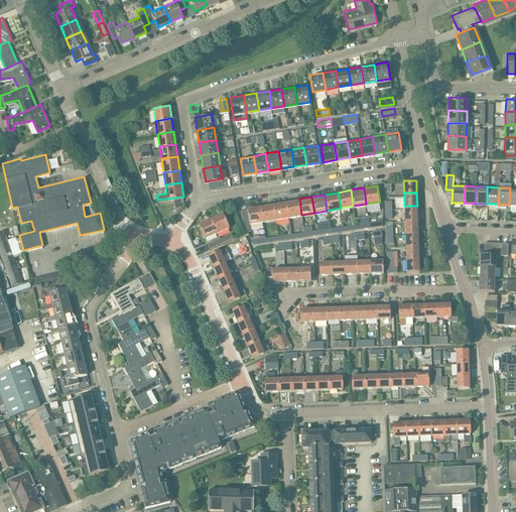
[(286,201),(288,217),(301,215),(299,199),(286,201)]
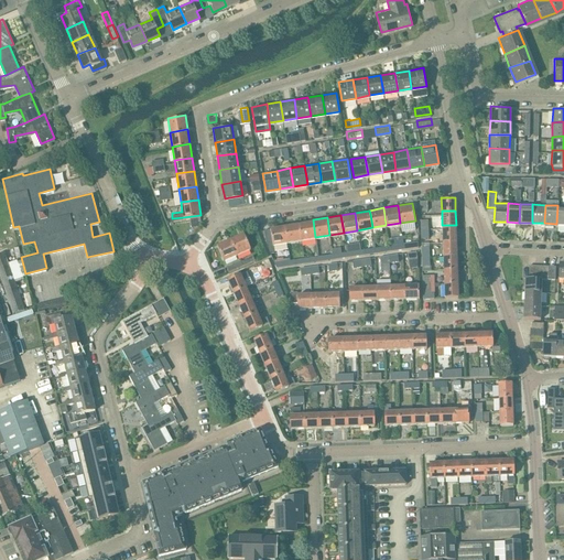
[(299,222),(301,239),(315,237),(313,219),(299,222)]
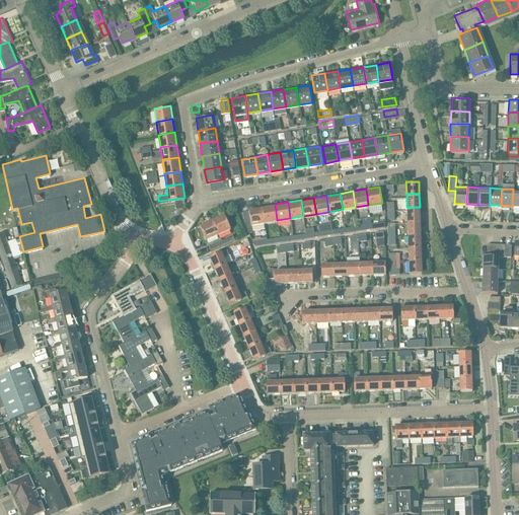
[(262,206),(264,222),(277,220),(275,204),(262,206)]
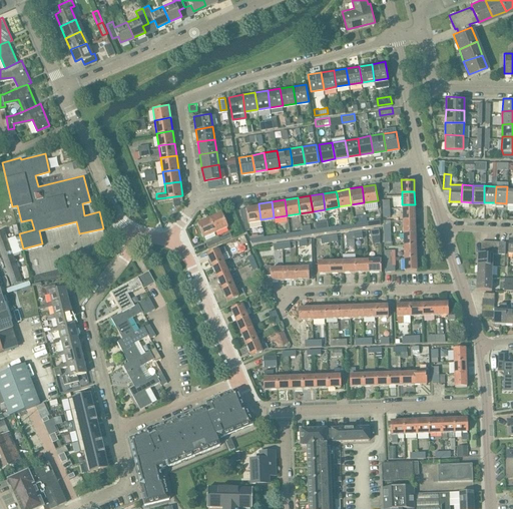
[(249,221),(261,219),(259,203),(239,206),(241,217),(245,225),(249,224),(249,221)]
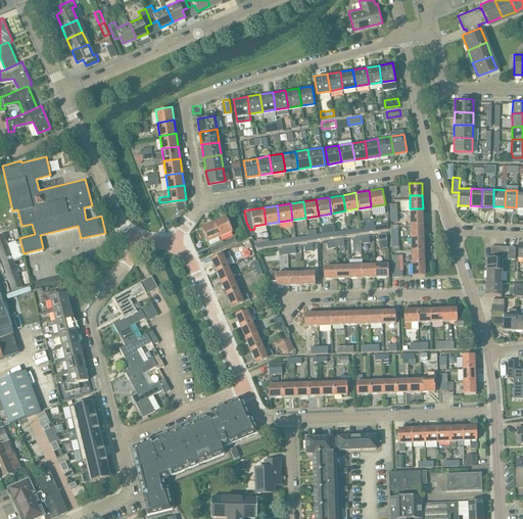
[(410,208),(411,222),(423,222),(423,208),(410,208)]
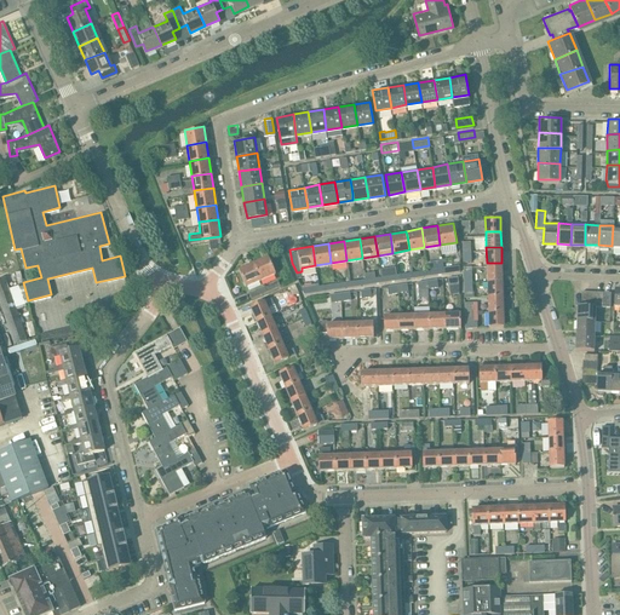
[(206,249),(202,256),(208,259),(212,253),(206,249)]
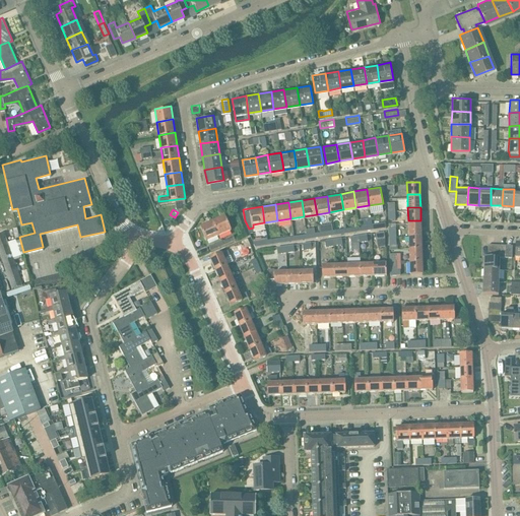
[(212,218),(218,234),(232,228),(224,213),(212,218)]
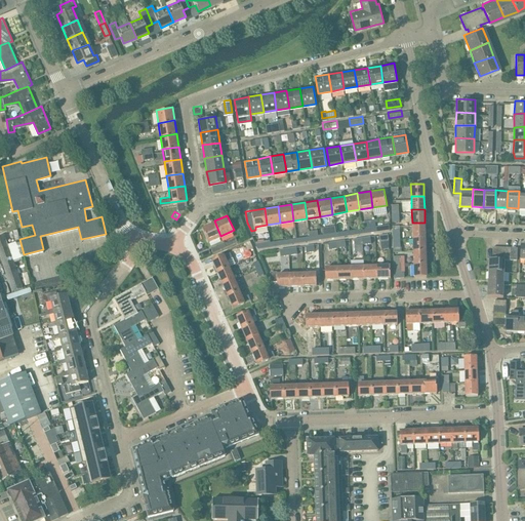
[(208,241),(220,236),(214,221),(202,226),(208,241)]
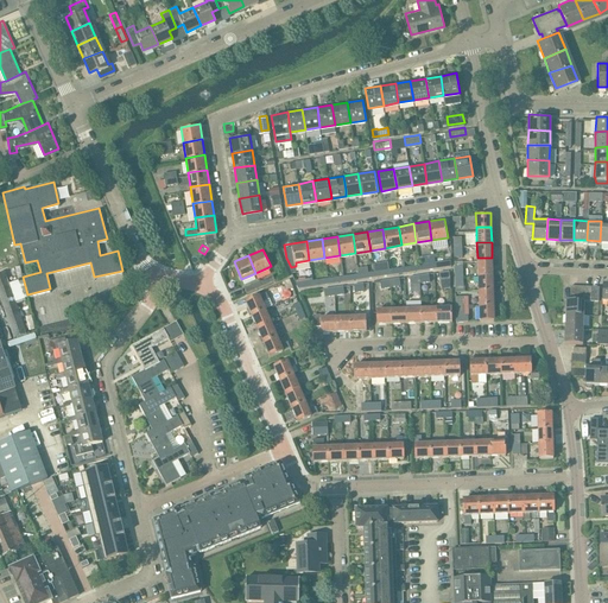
[(477,258),(477,273),(493,272),(492,258),(477,258)]
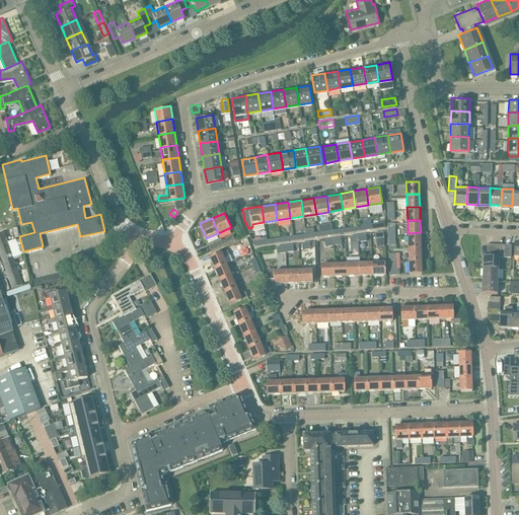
[(383,229),(374,230),(375,237),(384,235),(383,229)]
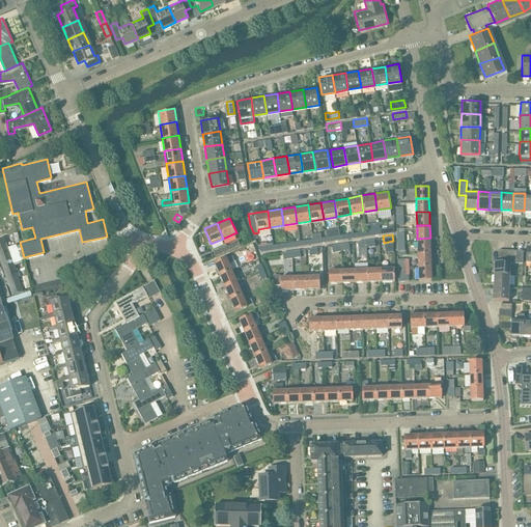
[(0,237),(0,258),(11,293),(23,289),(4,236),(0,237)]
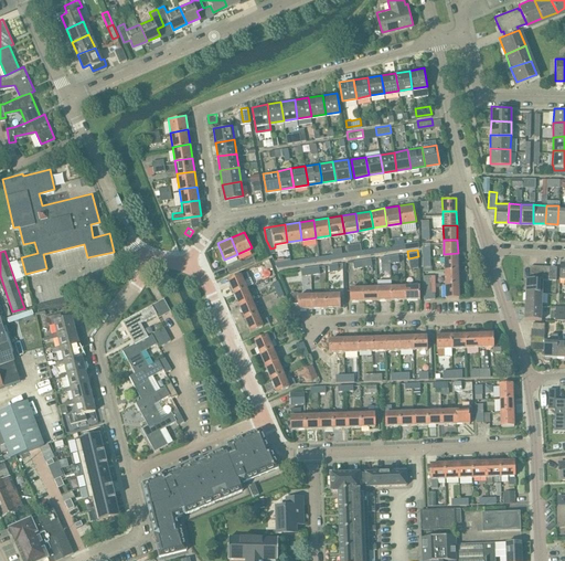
[(388,253),(390,261),(400,260),(398,252),(388,253)]
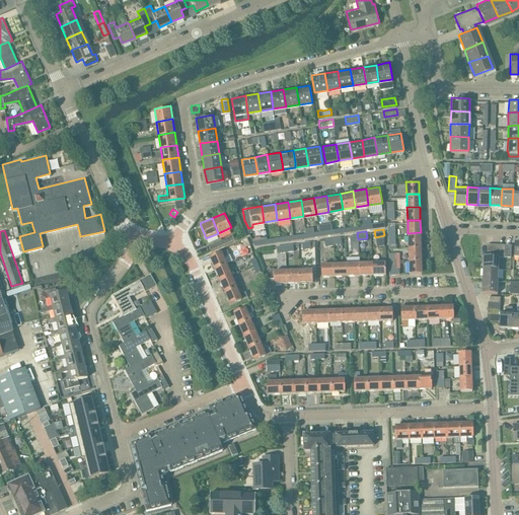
[(233,232),(221,237),(223,242),(235,237),(233,232)]
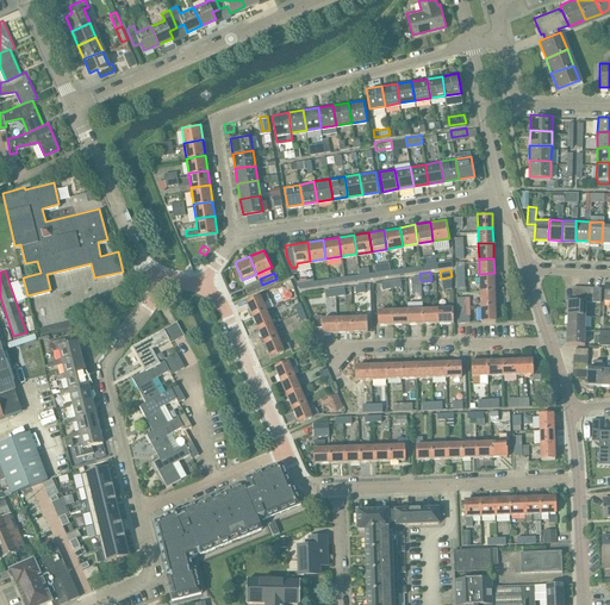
[(479,274),(480,289),(495,289),(495,273),(479,274)]
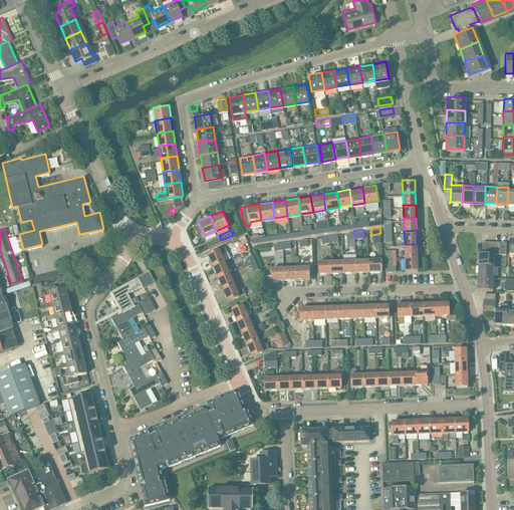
[(329,234),(330,241),(338,239),(337,233),(329,234)]
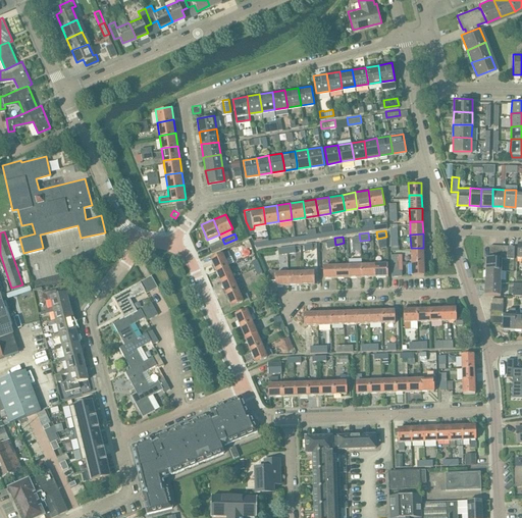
[(248,238),(241,241),(244,247),(250,244),(248,238)]
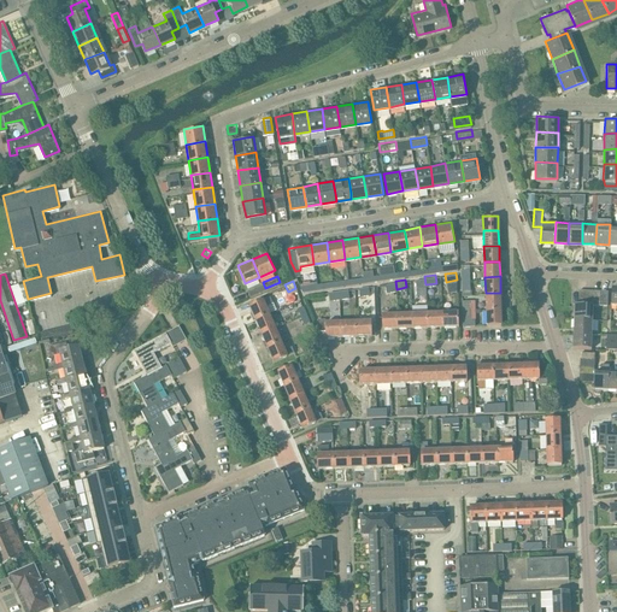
[(386,290),(397,289),(395,281),(385,282),(386,290)]
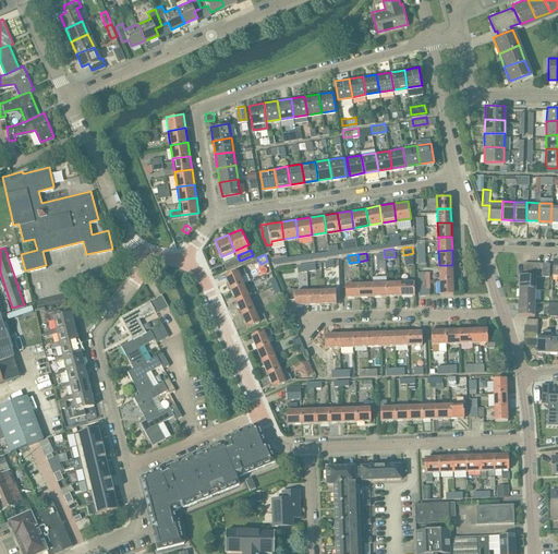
[(226,266),(240,261),(238,255),(225,262),(226,266)]
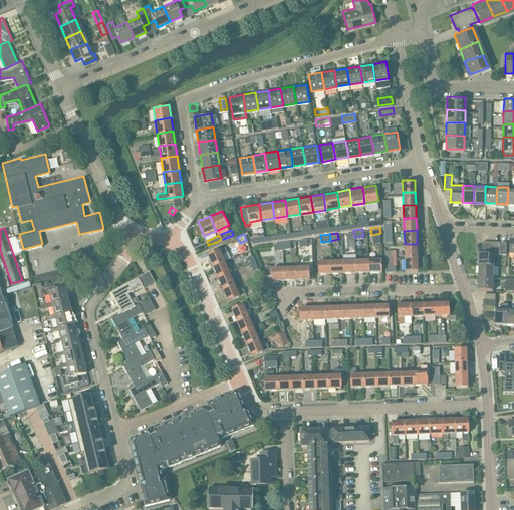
[(308,244),(307,237),(298,238),(299,245),(308,244)]
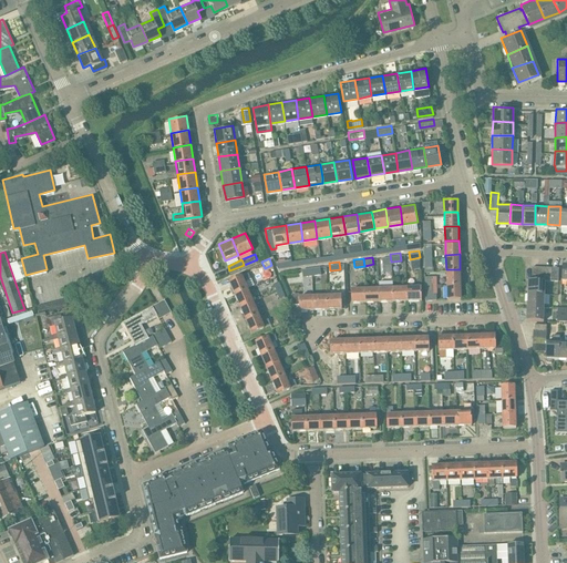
[(311,265),(312,273),(322,272),(320,264),(311,265)]
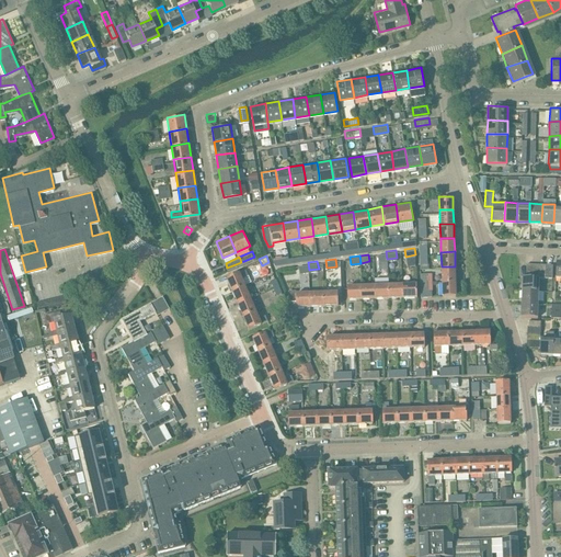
[(300,272),(309,270),(308,262),(299,264),(300,272)]
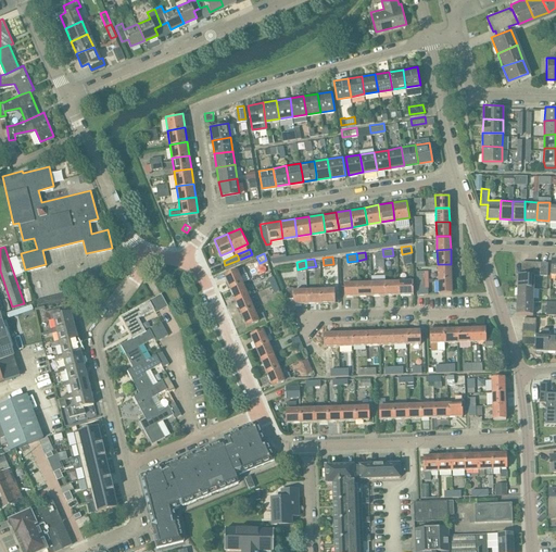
[(438,264),(438,277),(452,277),(451,264),(438,264)]
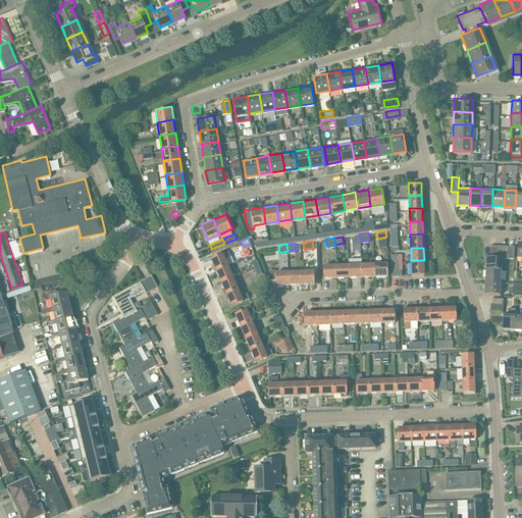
[(210,256),(215,268),(227,262),(233,259),(231,254),(230,254),(228,249),(223,251),(222,251),(210,256)]
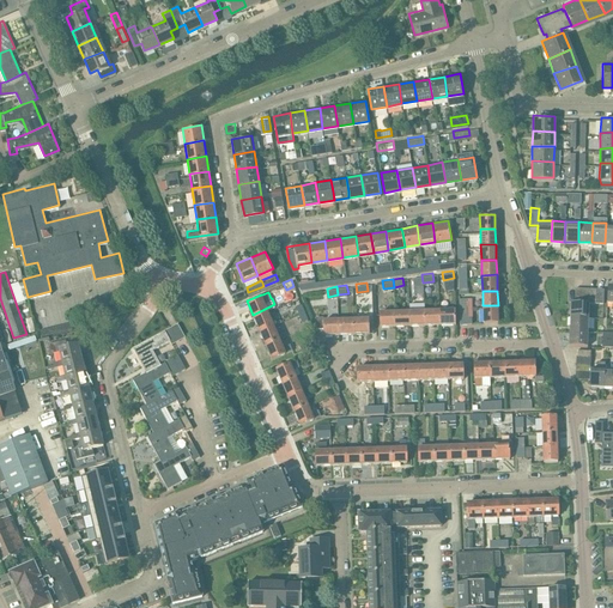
[(570,299),(570,315),(588,315),(589,301),(588,301),(581,301),(574,301),(574,299),(570,299)]
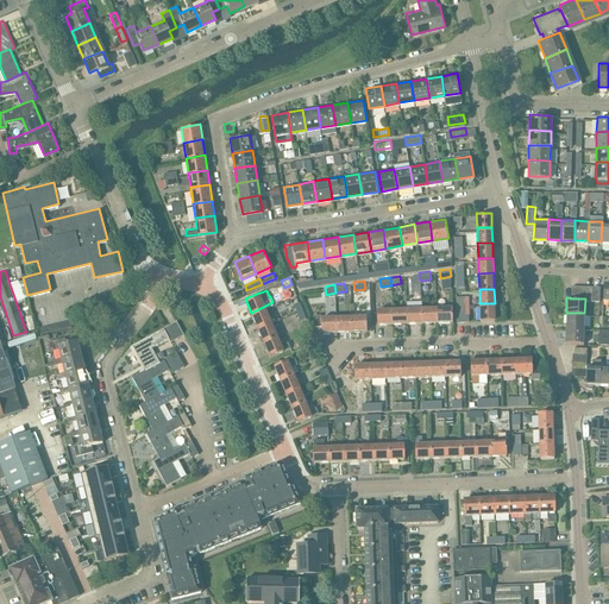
[(293,302),(296,310),(303,307),(300,300),(293,302)]
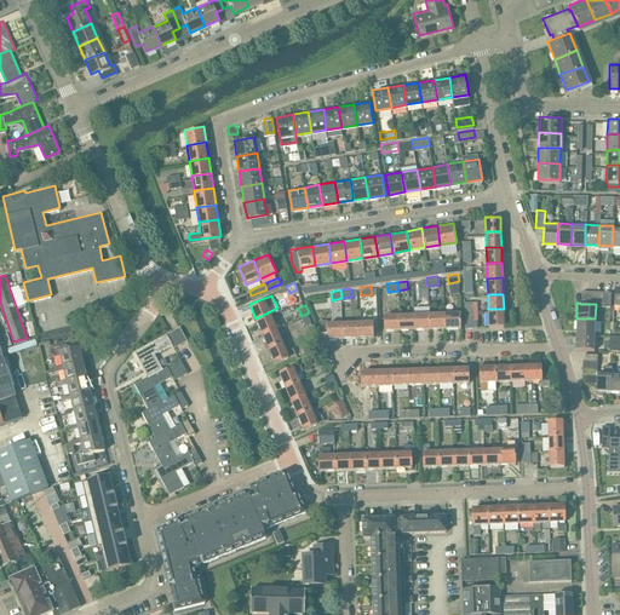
[(474,319),(472,309),(464,309),(465,325),(477,325),(477,319),(474,319)]
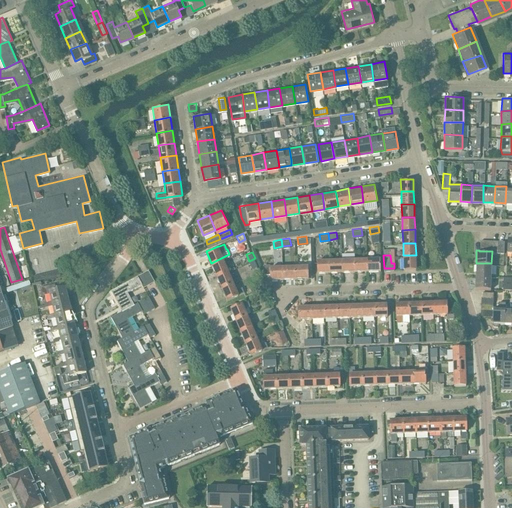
[(416,267),(416,255),(403,255),(403,268),(416,267)]
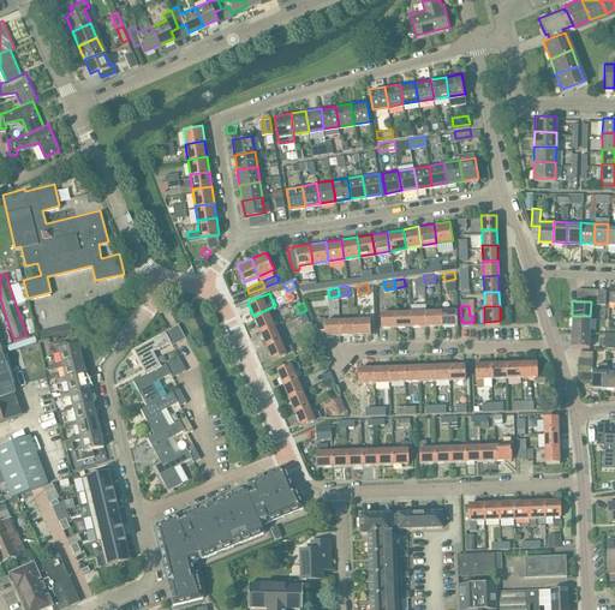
[(427,309),(428,324),(442,323),(442,308),(427,309)]
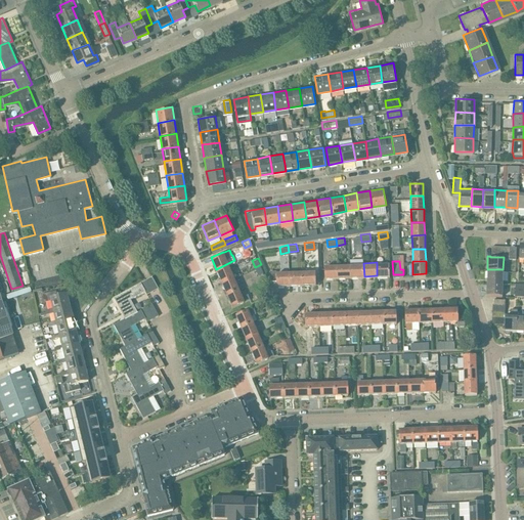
[(377,262),(377,275),(389,275),(389,262),(377,262)]
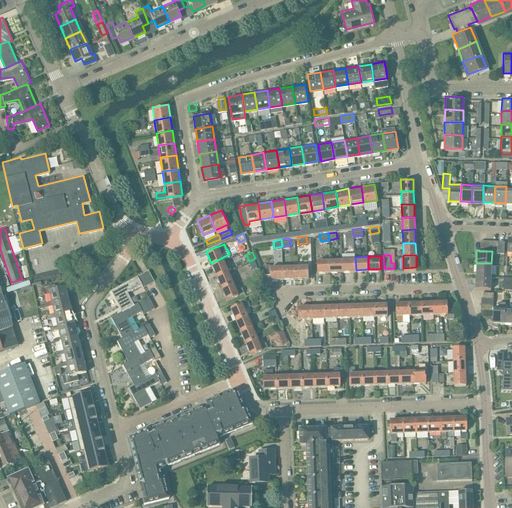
[(211,263),(216,273),(228,269),(223,257),(211,263)]
